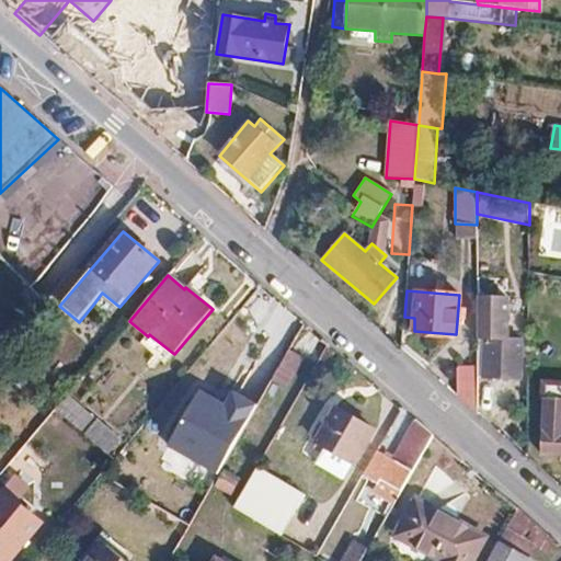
[(102,293),(93,305),(110,319),(119,307),(102,293)]
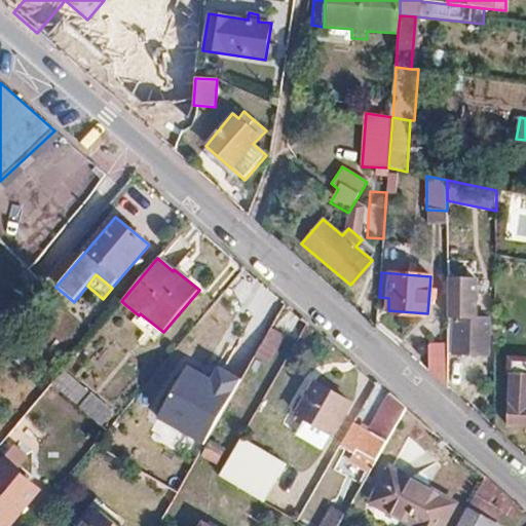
[(476,277),(448,278),(448,316),(457,316),(454,353),(488,357),(491,320),(476,318),(476,277)]
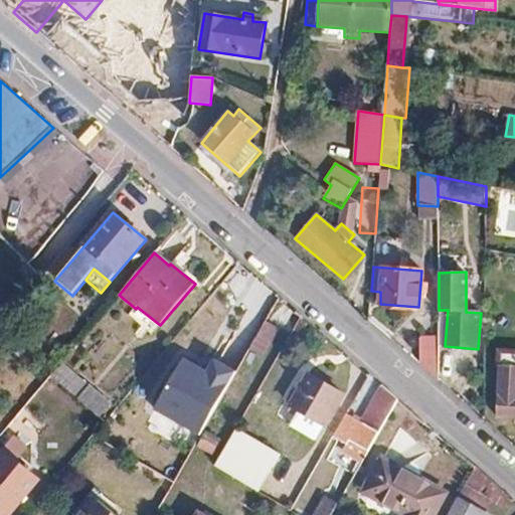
[(278,298),(261,283),(250,293),(271,311),(278,298)]
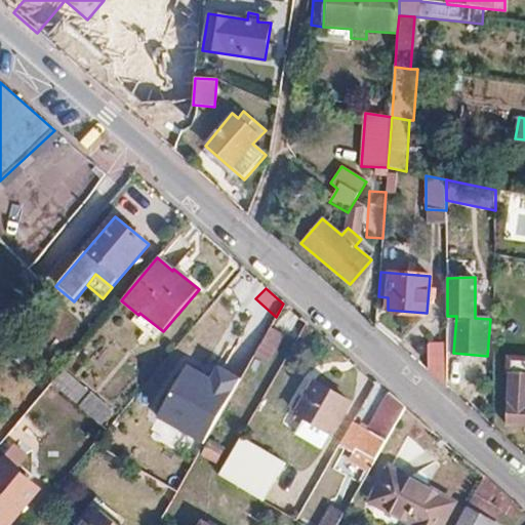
[(289,327),(275,319),(254,357),(269,364),(289,327)]
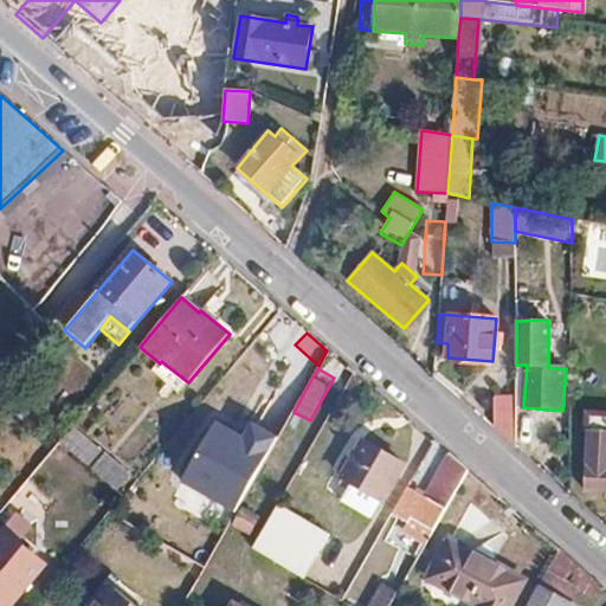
[(516,449),(516,398),(495,398),(495,430),(516,449)]
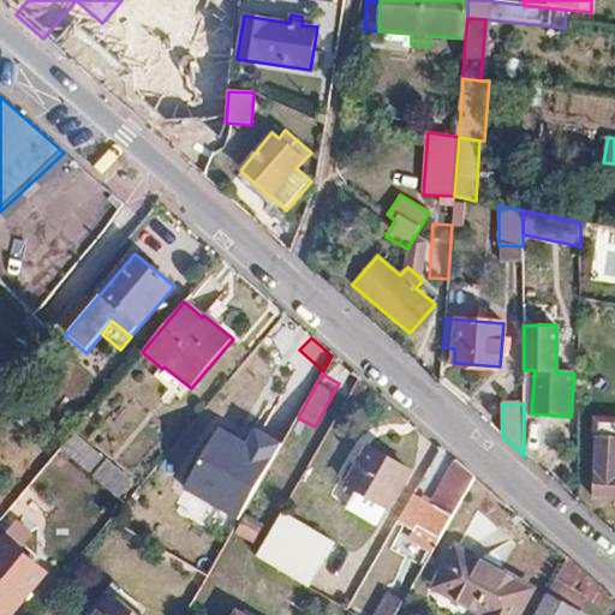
[(105,422),(91,411),(72,435),(84,445),(105,422)]
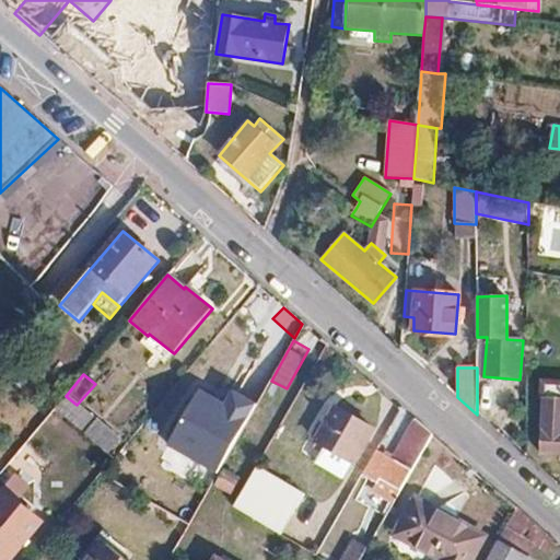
[(559,383),(545,383),(541,454),(559,454),(559,383)]
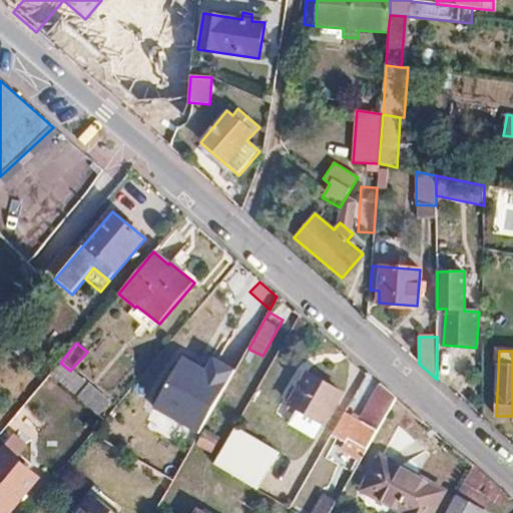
[(109,404),(70,371),(60,363),(50,375),(76,398),(99,416),(109,404)]
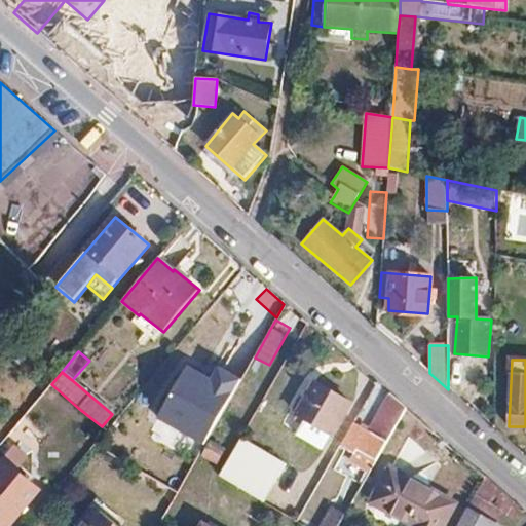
[(351,404),(315,382),(296,414),(305,419),(330,434),(333,436),(351,404)]
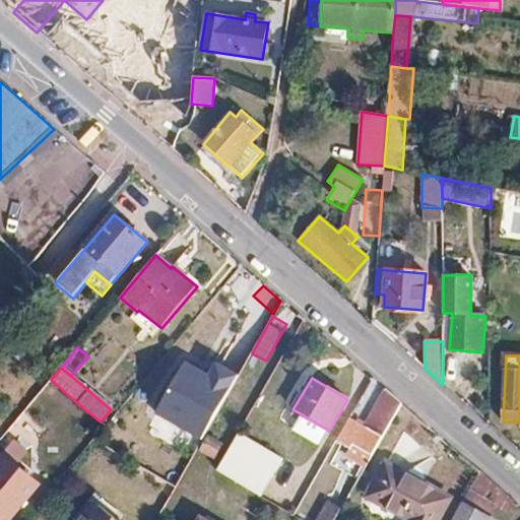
[(363,429),(362,428),(352,445),(373,455),(401,403),(385,389),(363,429)]
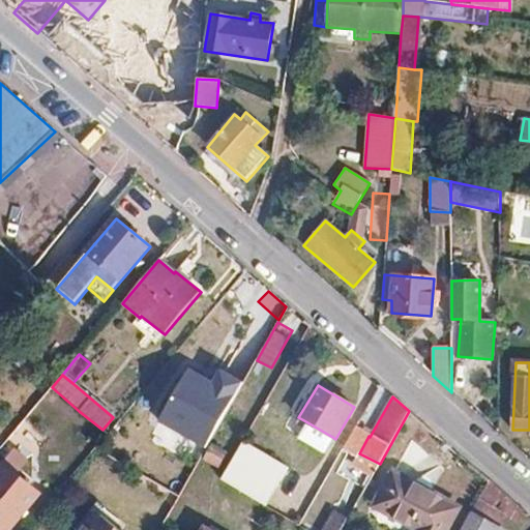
[(102,430),(79,411),(70,420),(98,445),(107,435),(102,430)]
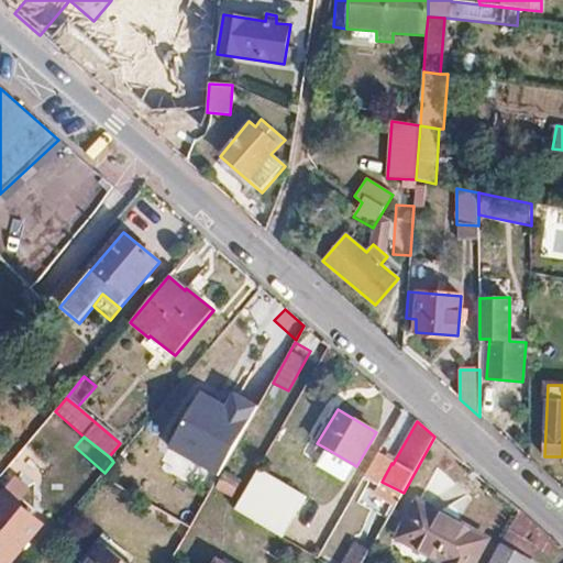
[(343,482),(353,464),(327,449),(316,465),(343,482)]
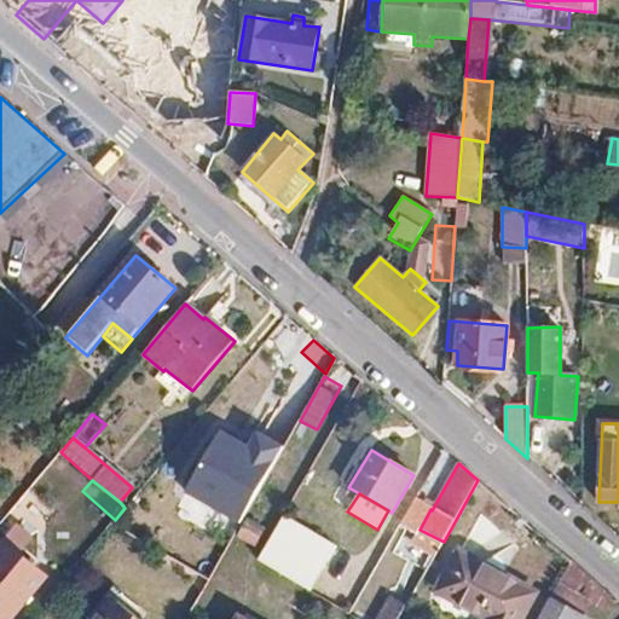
[(432,507),(417,498),(401,526),(416,534),(420,530),(431,509),(432,507)]
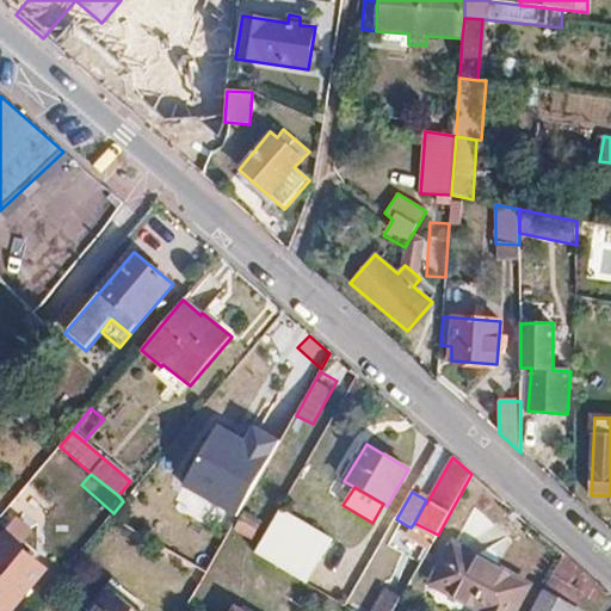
[(333,538),(281,508),(255,554),(308,585),(333,538)]
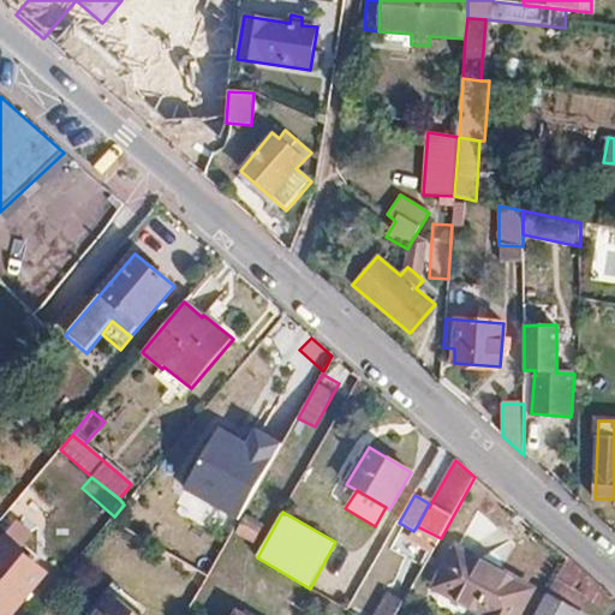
[(263,523),(248,514),(236,535),(252,544),(263,523)]
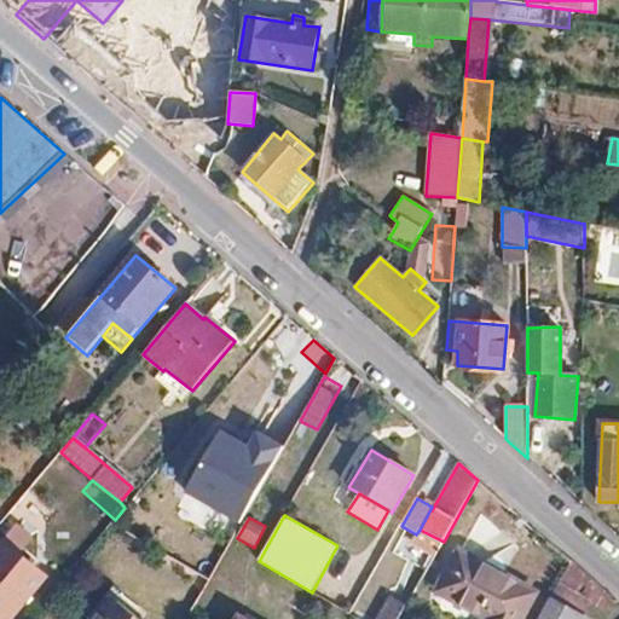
[(100,537),(90,549),(102,560),(113,548),(100,537)]
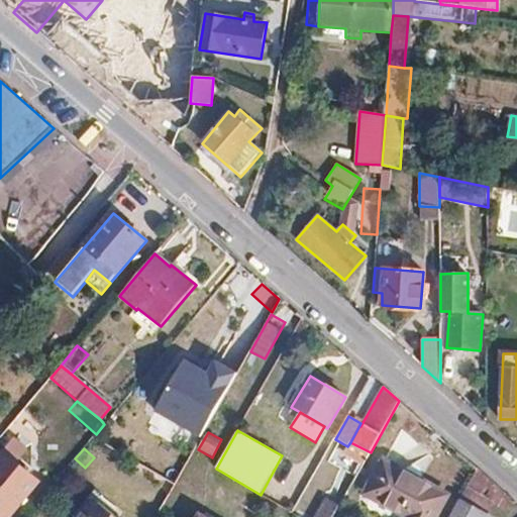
[(10,516),(39,483),(3,452),(0,455),(0,515),(2,516),(10,516)]
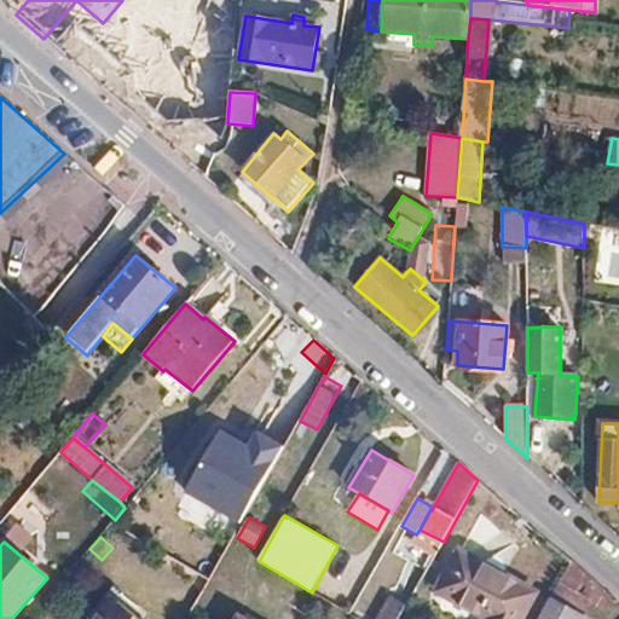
[(487,618),(519,618),(534,593),(461,553),(439,591),(489,618),(487,618)]
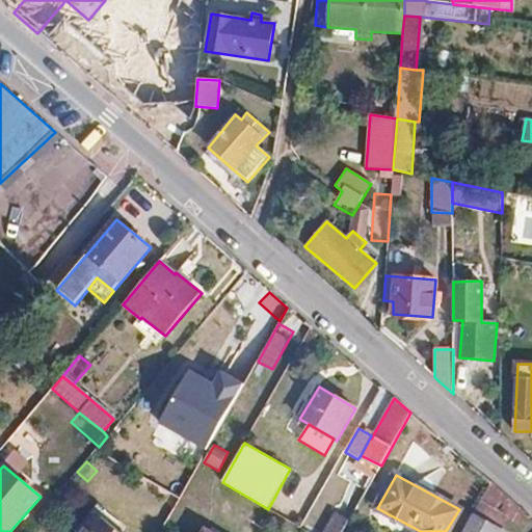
[(461,531),(503,531),(517,505),(490,481),(461,531)]
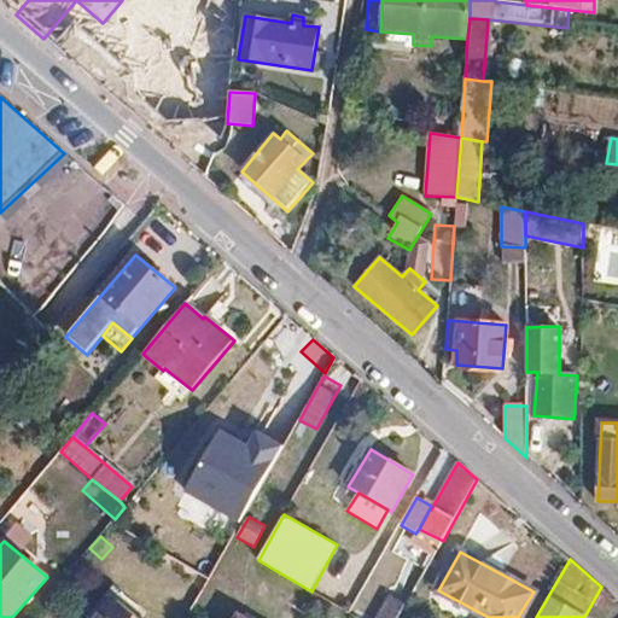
[(398,617),(408,601),(392,592),(378,617),(398,617)]
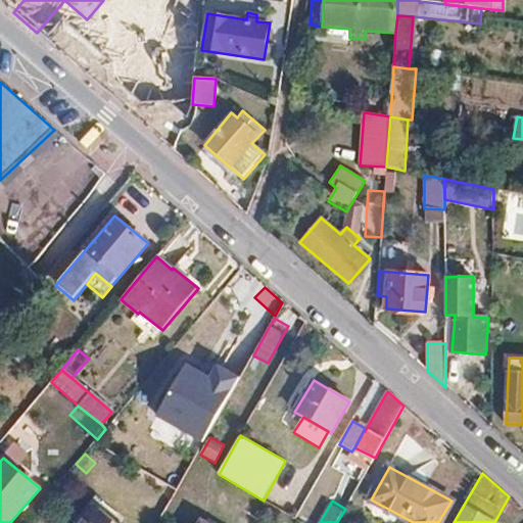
[(116,522),(96,507),(83,522),(116,522)]
